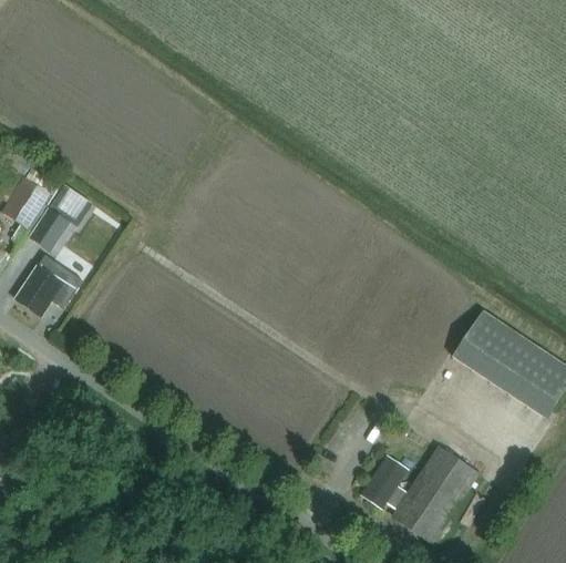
[(57,175),(2,139),(0,142),(0,193),(11,200),(4,208),(26,223),(57,175)]
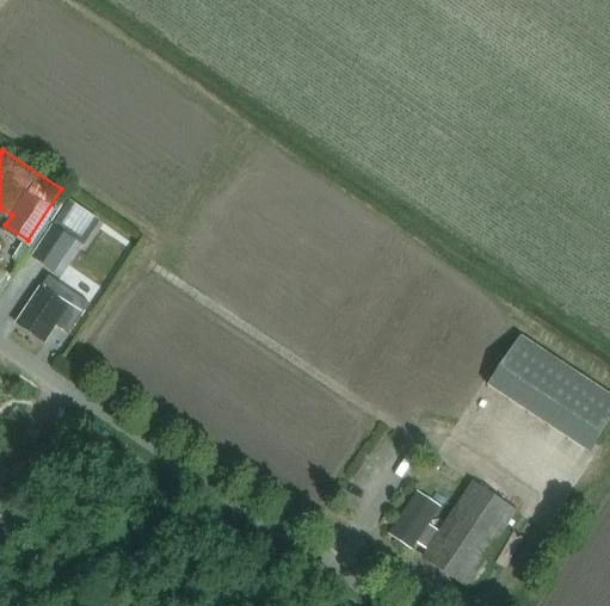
[(51,221),(30,252),(54,269),(75,237),(51,221)]
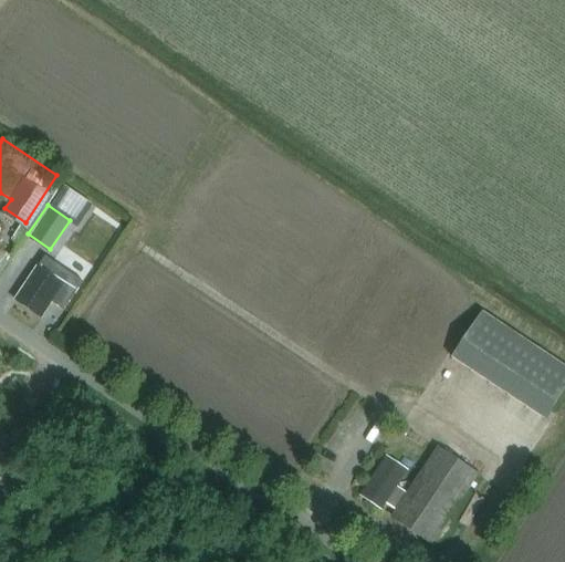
[(18,293),(43,311),(65,278),(53,270),(59,261),(46,252),(40,261),(18,293)]
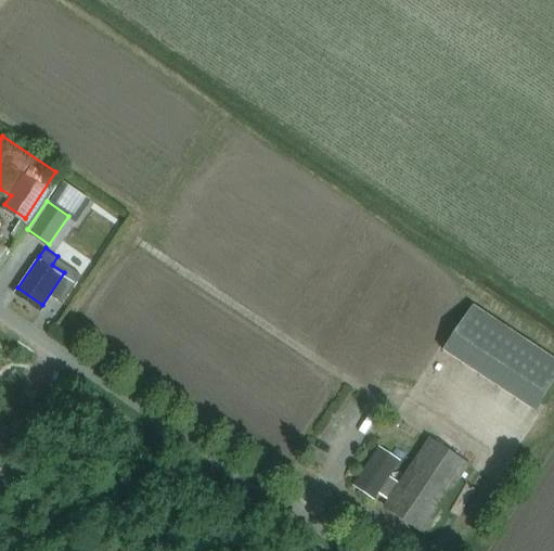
[(553,380),(553,356),(473,303),(442,348),(535,409),(553,380)]
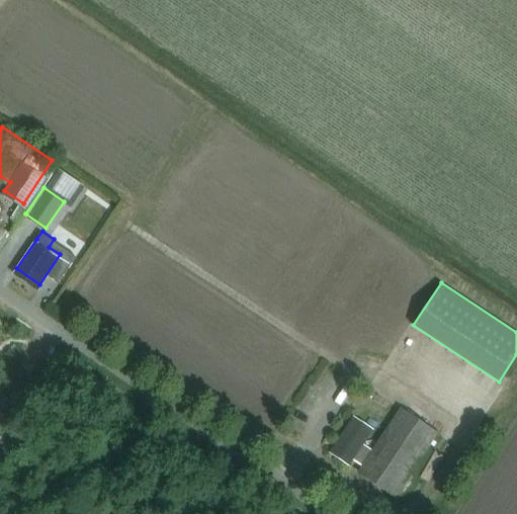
[(348,462),(351,457),(359,463),(355,469),(393,495),(435,433),(399,407),(370,448),(362,442),(371,428),(351,415),(330,450),(348,462)]
